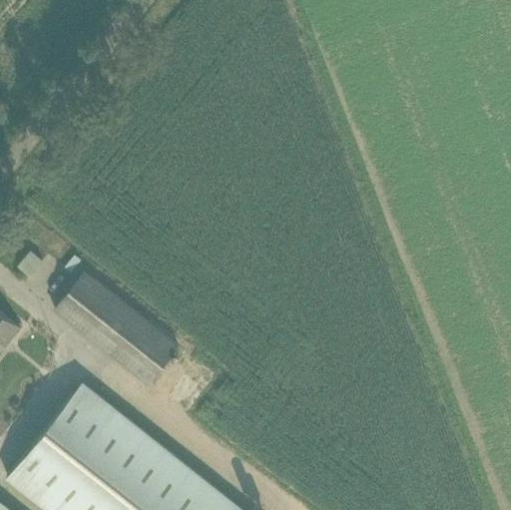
[(32,255),(20,268),(32,279),(44,265),(32,255)]
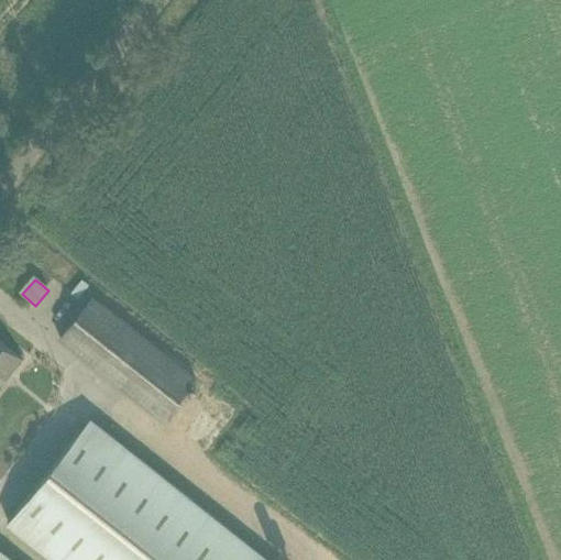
[(61,341),(164,423),(197,381),(95,299),(61,341)]
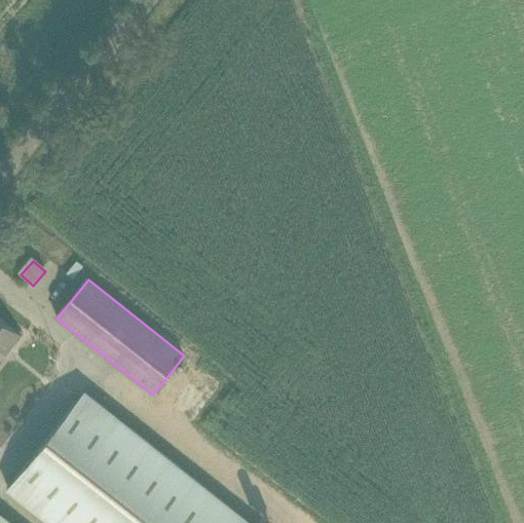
[(0,319),(0,356),(7,346),(11,350),(23,337),(0,319)]
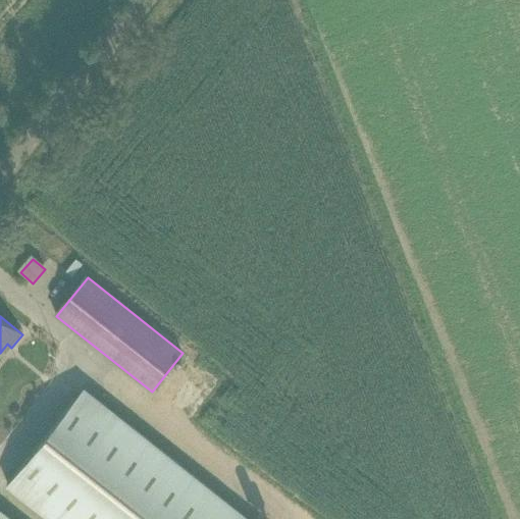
[(8,486),(49,518),(246,518),(85,391),(8,486)]
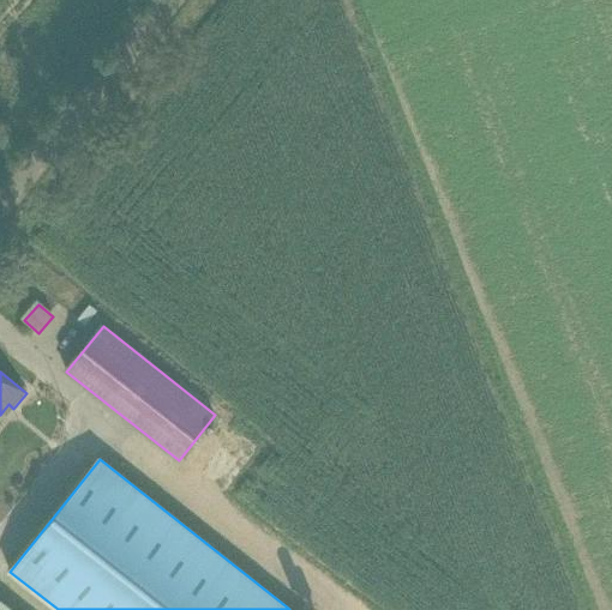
[(13,609),(0,599),(0,609),(13,609)]
